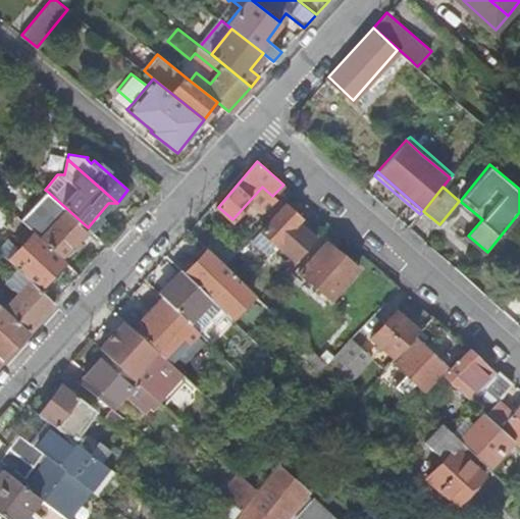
[(48,192),(22,220),(30,226),(61,256),(88,227),(48,192)]
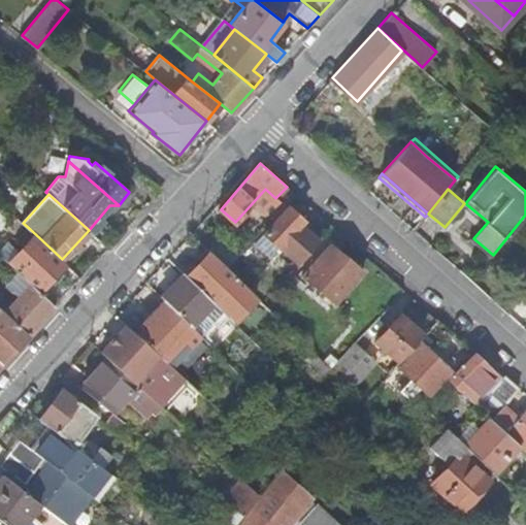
[(297,263),(318,241),(300,225),(304,221),(302,220),(304,218),(293,207),(291,208),(288,206),(264,233),(275,243),(297,263)]
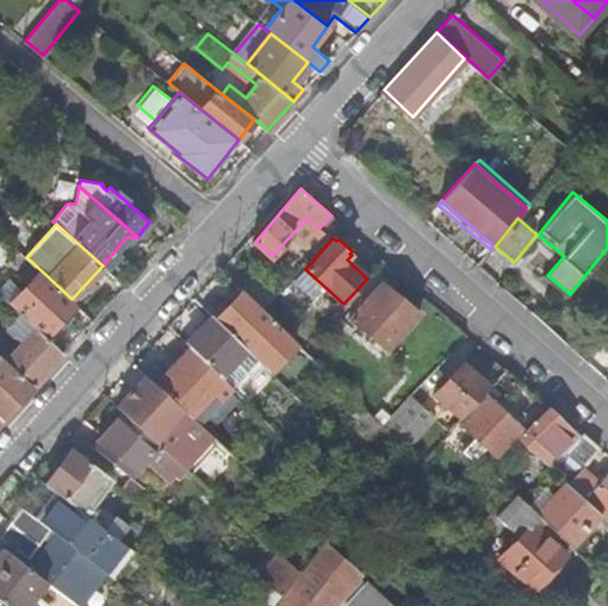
[(367,279),(372,274),(352,255),(347,260),(367,279)]
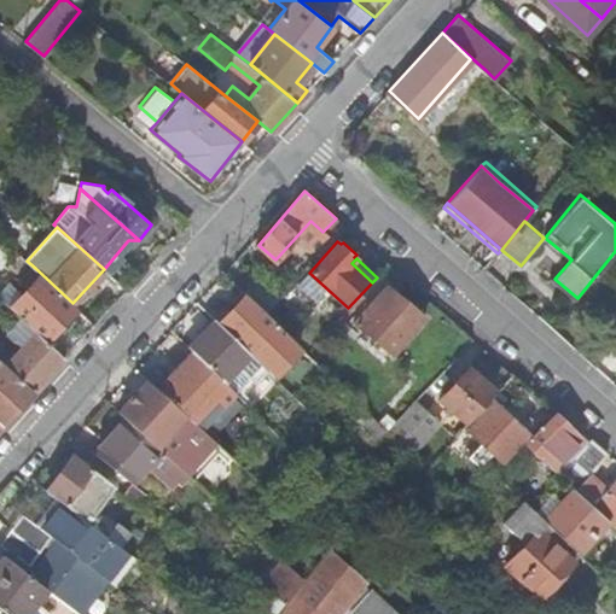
[(36,332),(53,348),(77,320),(71,314),(77,308),(73,303),(35,268),(19,284),(25,291),(10,308),(36,332)]
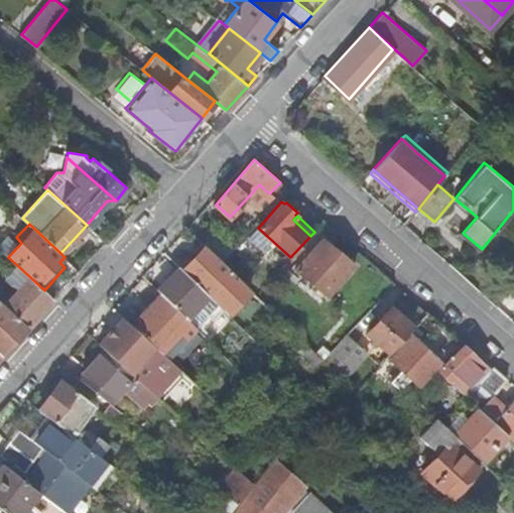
[(216,228),(202,244),(204,246),(221,261),(235,246),(216,228)]
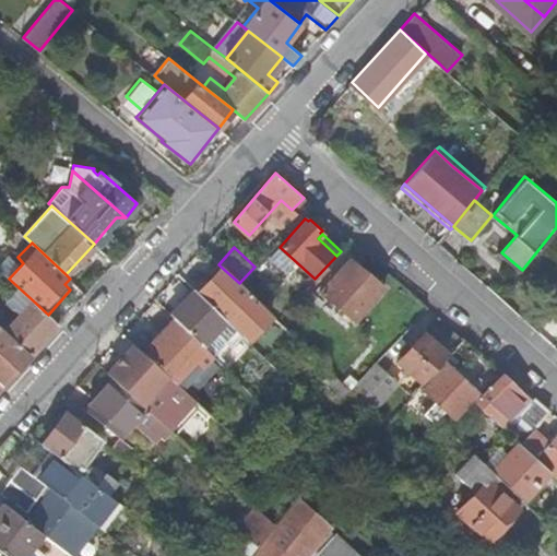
[(292,258),(280,247),(273,255),(285,265),(292,258)]
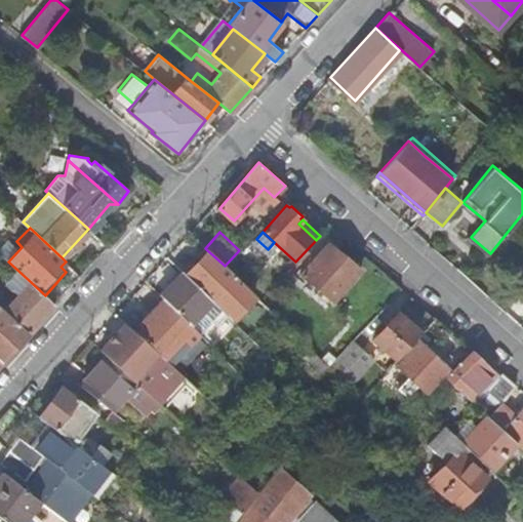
[(328,244),(304,276),(334,302),(360,271),(328,244)]
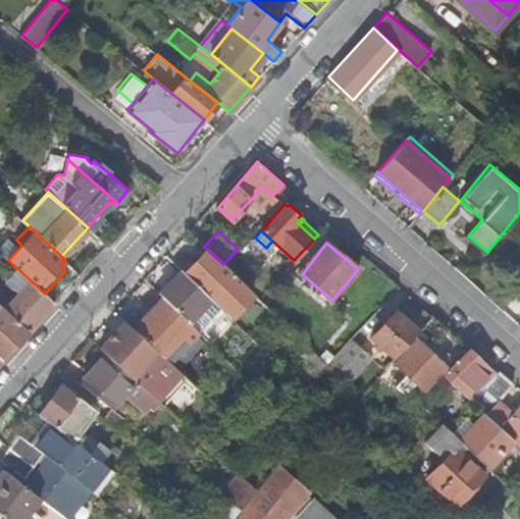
[(206,249),(186,273),(211,298),(234,274),(223,264),(206,249)]
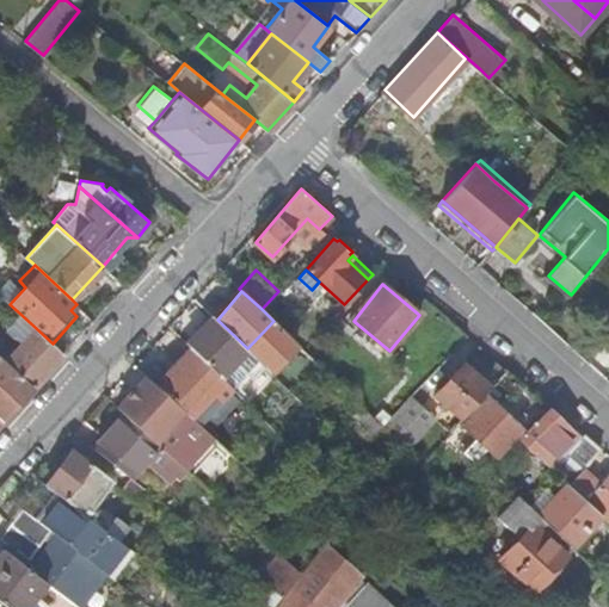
[(213,316),(188,345),(190,347),(221,377),(235,361),(248,375),(252,378),(264,365),(262,361),(247,348),(217,320),(213,316)]
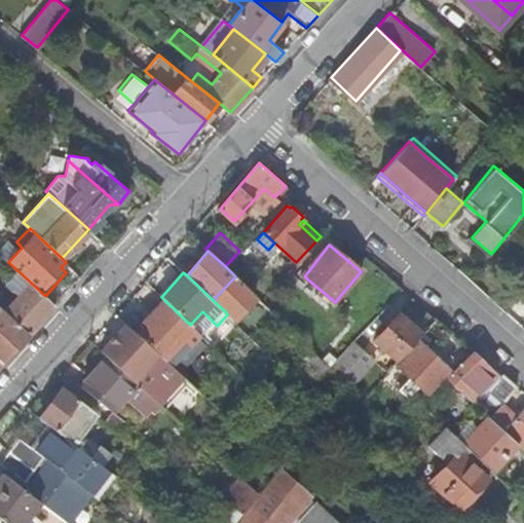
[(235,276),(213,300),(225,311),(248,288),(235,276)]
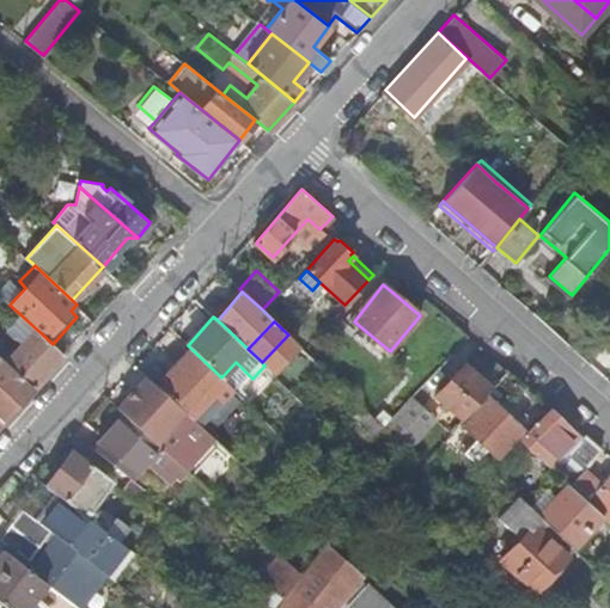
[(5,362),(32,387),(63,354),(53,344),(36,329),(16,351),(5,362)]
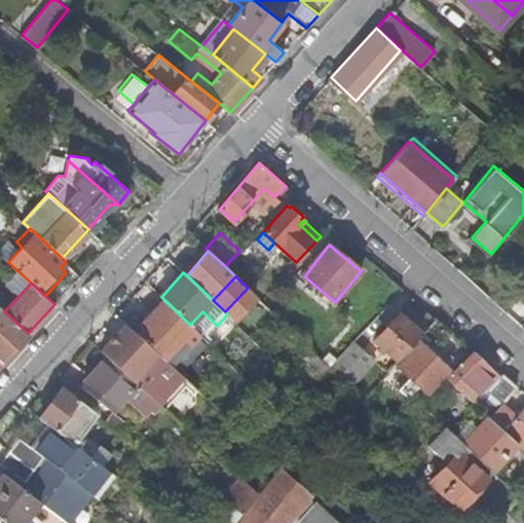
[(0,307),(4,311),(13,302),(0,290),(0,307)]
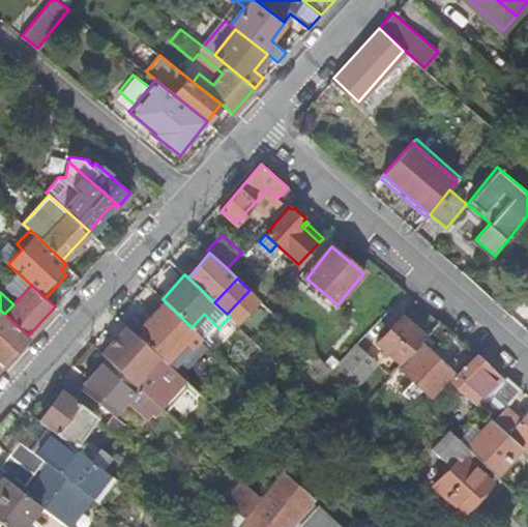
[(137,334),(153,351),(157,355),(172,368),(201,337),(192,327),(165,301),(137,334)]
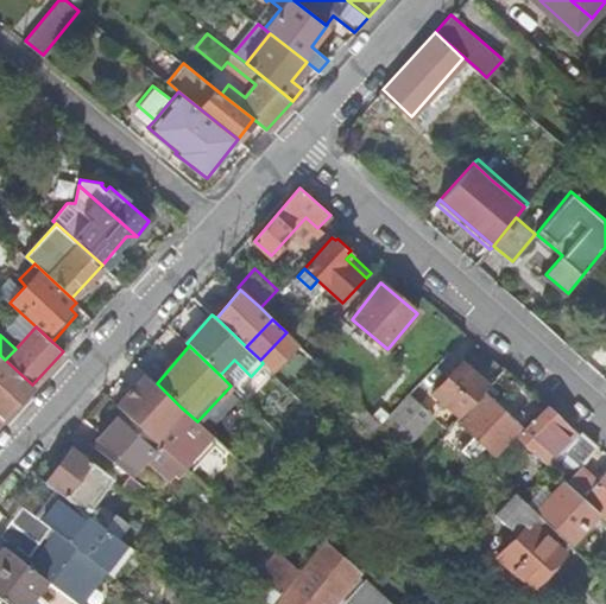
[(0,414),(2,418),(32,385),(5,360),(0,355),(0,414)]
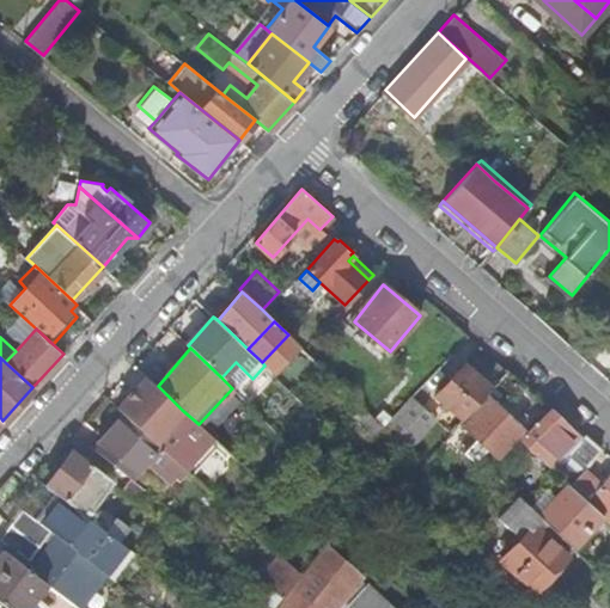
[(236,362),(221,378),(232,388),(235,391),(249,375),(236,362)]
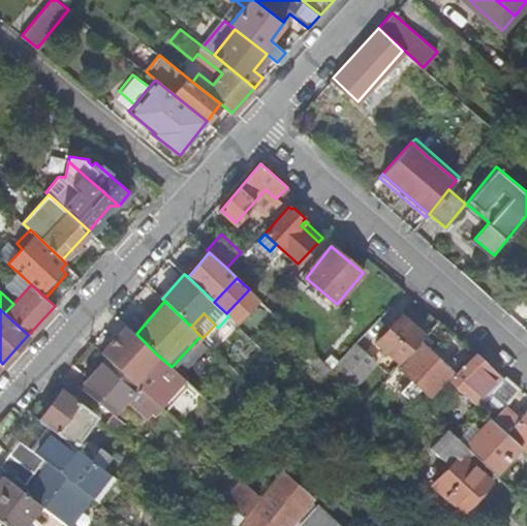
[(420,341),(425,335),(402,314),(376,341),(400,362),(420,341)]
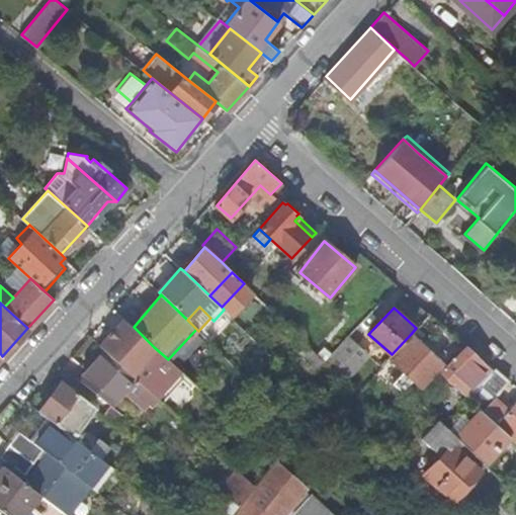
[(438,321),(429,313),(416,328),(411,334),(414,336),(392,358),(422,387),(442,363),(419,340),(438,321)]
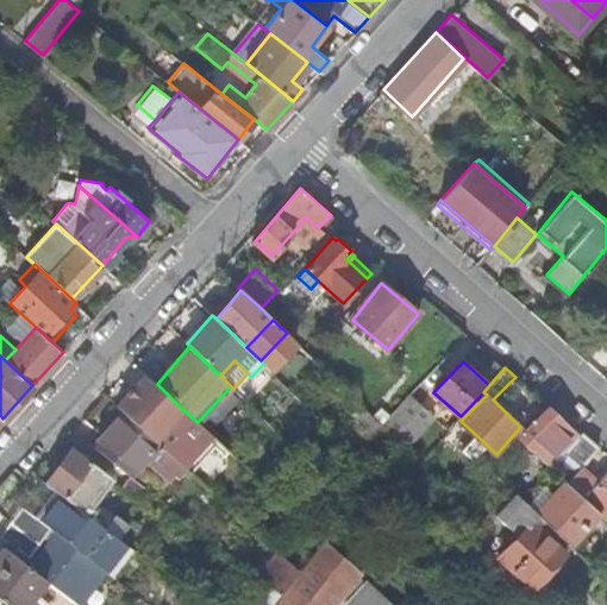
[(117,407),(123,413),(138,426),(182,466),(183,467),(212,435),(208,433),(198,422),(181,408),(176,403),(157,384),(145,375),(117,407)]
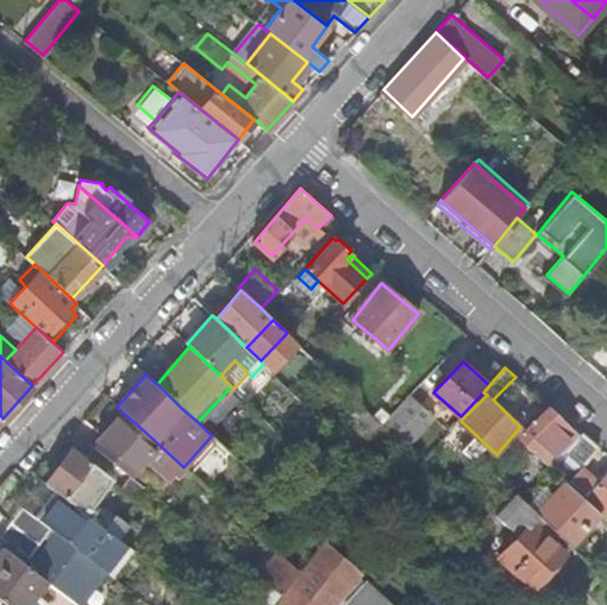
[(233,389),(231,386),(198,422),(208,433),(242,397),(233,389)]
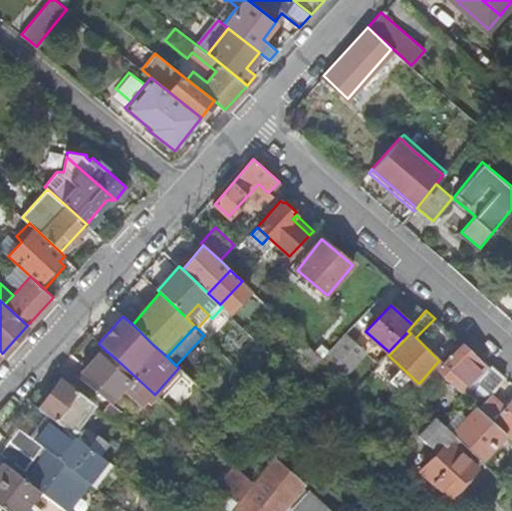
[(365,351),(344,332),(336,340),(327,350),(321,357),(341,375),(365,351)]
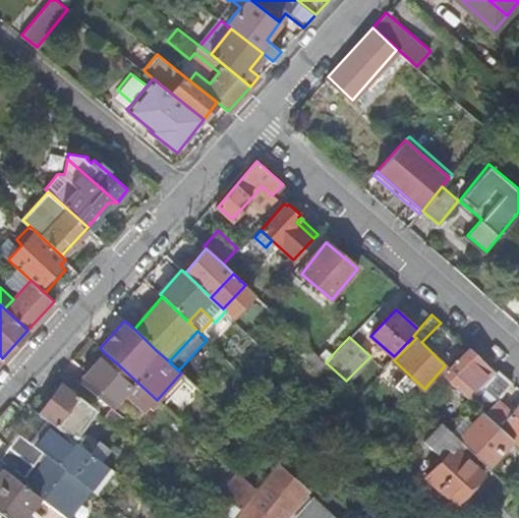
[(332,355),(341,345),(333,338),(324,348),(332,355)]
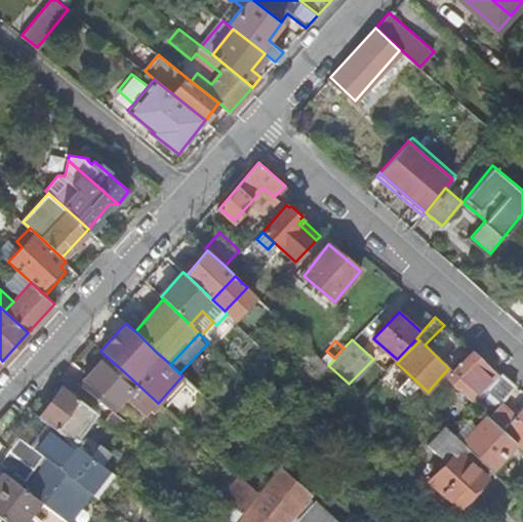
[(320,374),(328,365),(310,347),(302,357),(320,374)]
